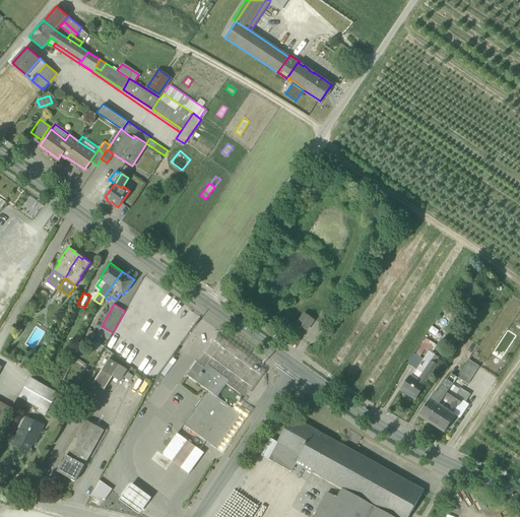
[(297,323),(306,329),(314,318),(305,312),(297,323)]
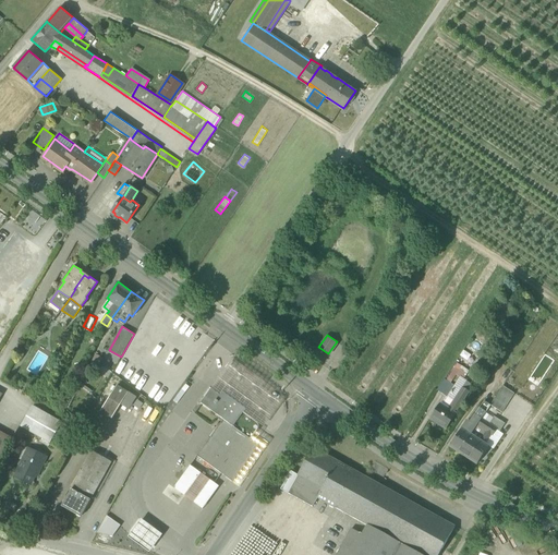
[(238,369),(229,363),(211,387),(220,394),(222,390),(245,408),(243,411),(257,422),(264,426),(281,401),(262,386),(266,382),(241,364),(238,369)]
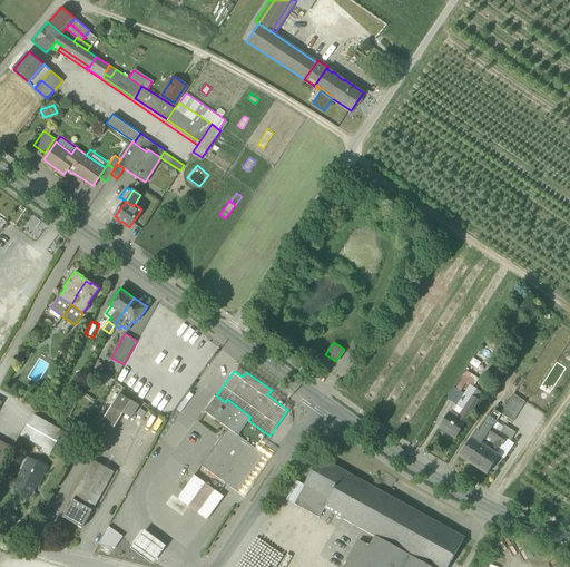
[(446,397),(458,404),(464,393),(453,385),(446,397)]
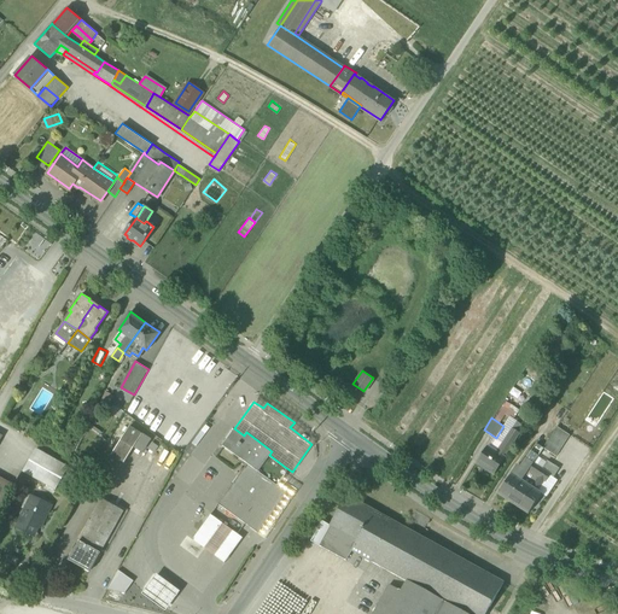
[(544,444),(558,452),(572,431),(559,422),(544,444)]
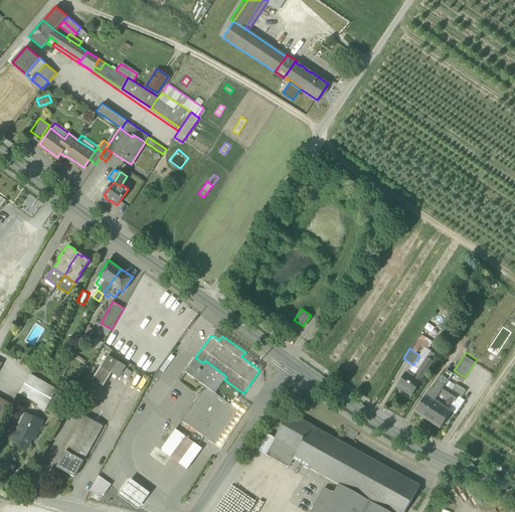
[(93,378),(103,385),(112,371),(118,361),(108,354),(93,378)]
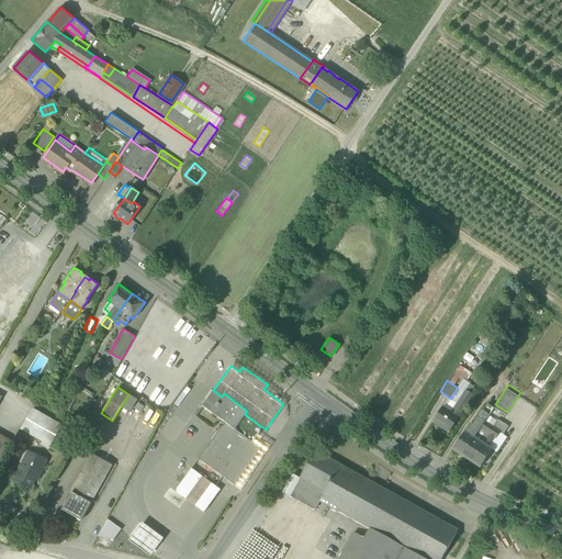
[(213,390),(202,404),(225,421),(235,428),(245,414),(247,411),(224,393),(222,397),(213,390)]
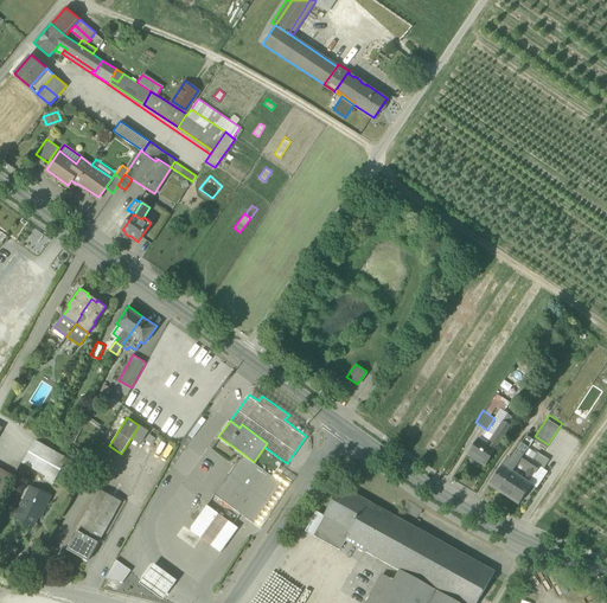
[(503,434),(508,437),(512,429),(502,422),(497,429),(503,434)]
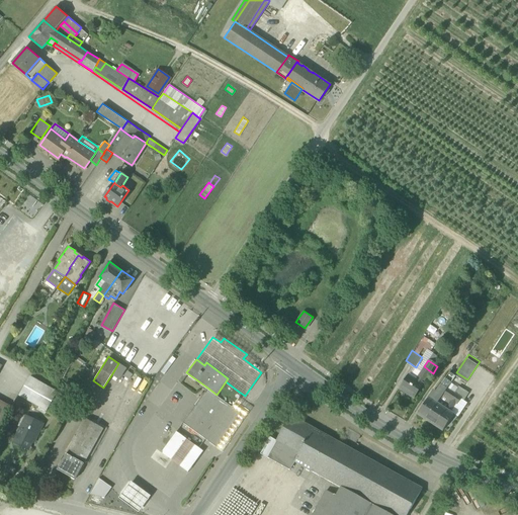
[(0,423),(1,424),(12,406),(0,398),(0,367),(2,364),(0,362),(0,423)]
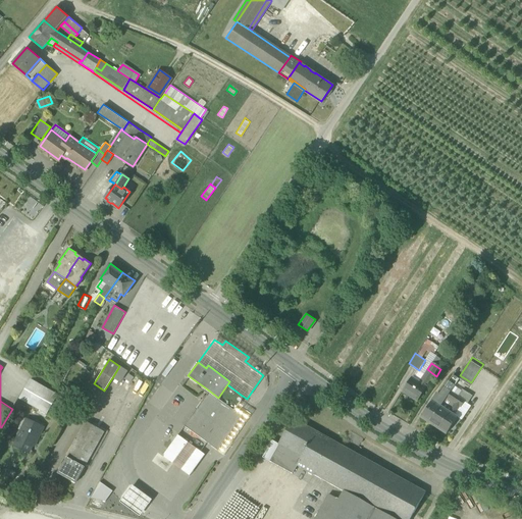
[(127,371),(119,366),(113,376),(120,381),(127,371)]
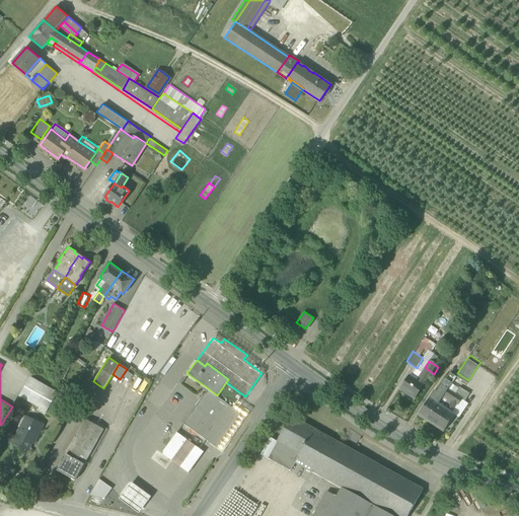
[(400,388),(414,396),(430,371),(425,367),(417,379),(410,374),(400,388)]
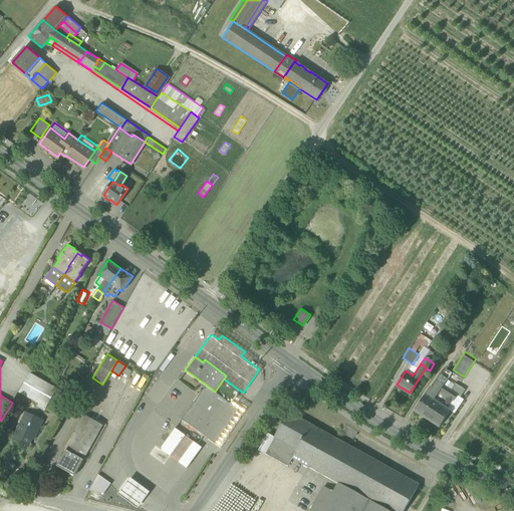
[(444,372),(449,375),(453,369),(448,365),(444,372)]
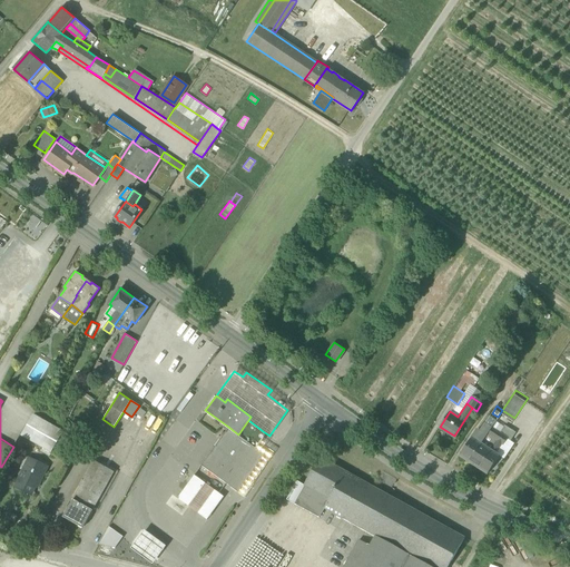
[(21,434),(51,451),(64,430),(33,412),(21,434)]
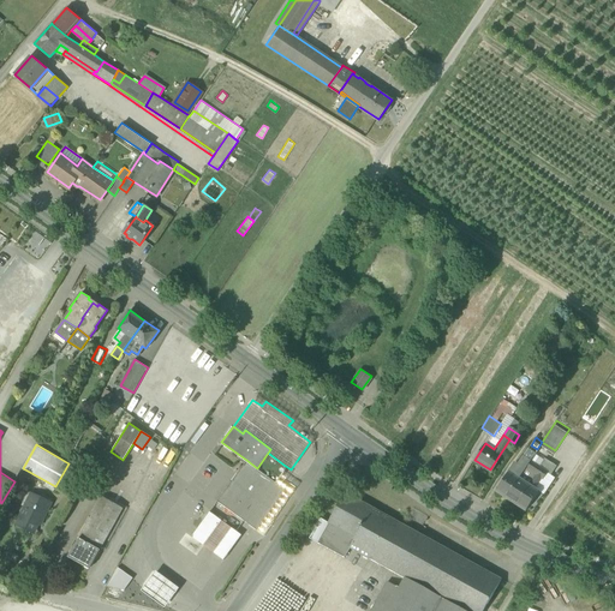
[(524,455),(531,459),(536,453),(527,448),(524,455)]
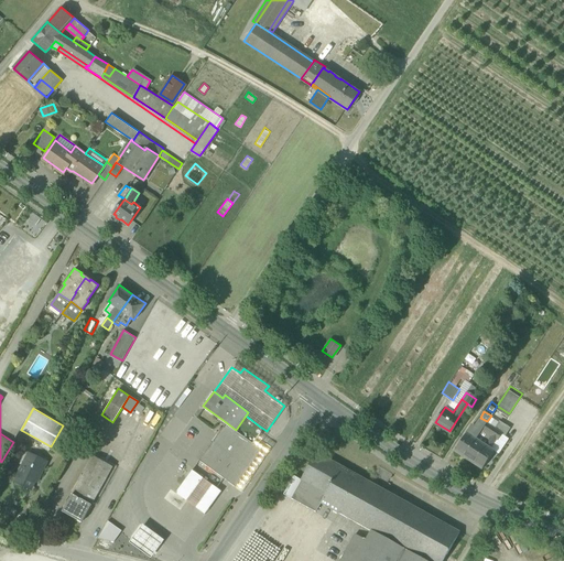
[(226,422),(199,460),(212,468),(227,479),(255,442),(261,432),(262,431),(262,429),(261,428),(261,427),(260,427),(246,416),(236,430),(226,422)]
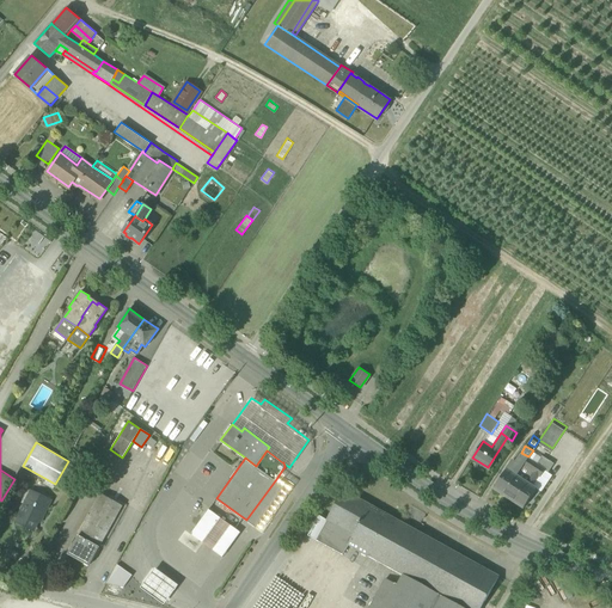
[(493,487),(503,493),(516,474),(522,465),(528,456),(521,453),(516,460),(516,461),(510,471),(506,468),(493,487)]
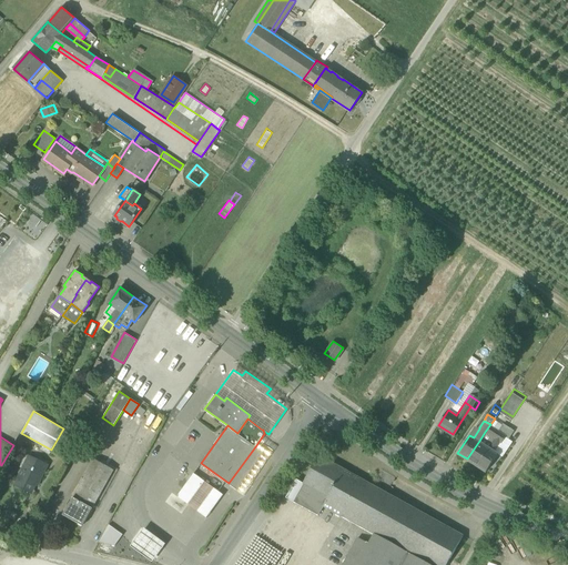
[(506,434),(490,424),(485,432),(493,437),(500,442),(506,434)]
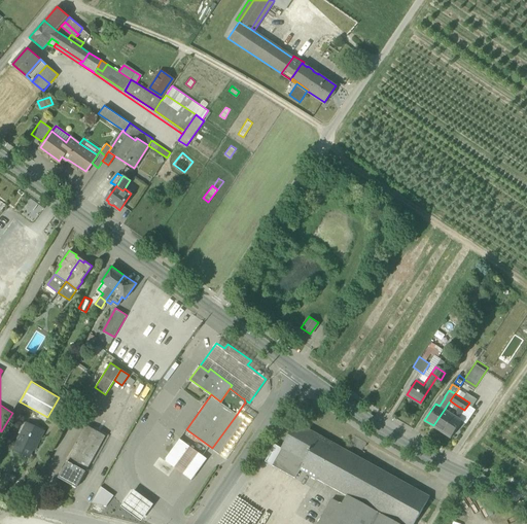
[(220,453),(224,456),(253,417),(244,411),(247,407),(244,404),(238,413),(212,448),(220,454),(220,453)]
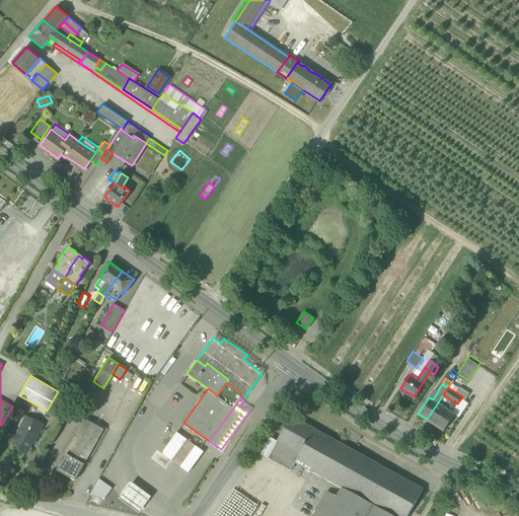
[(446,408),(438,402),(427,419),(443,430),(454,414),(453,413),(454,411),(452,410),(457,403),(450,399),(446,406),(447,407),(446,408)]
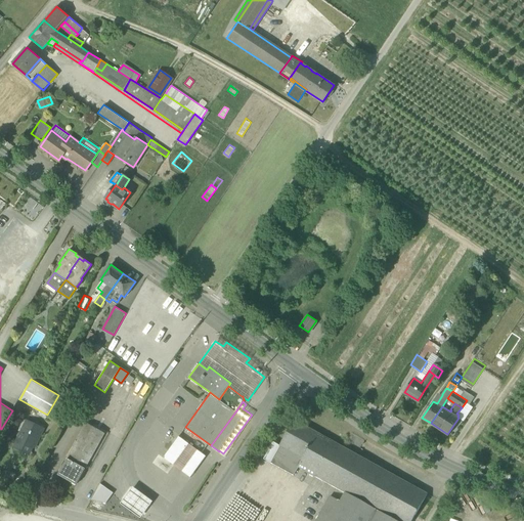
[(13,446),(28,453),(32,444),(30,443),(33,436),(38,438),(44,427),(27,419),(13,446)]
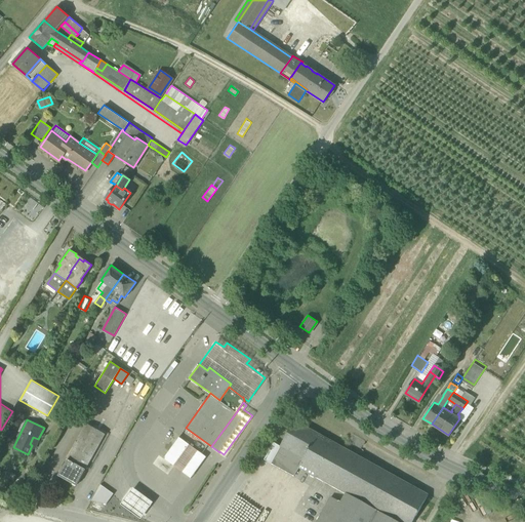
[(328,483),(346,493),(398,521),(412,521),(428,494),(294,419),(280,445),(281,446),(303,458),(298,467),(328,483)]
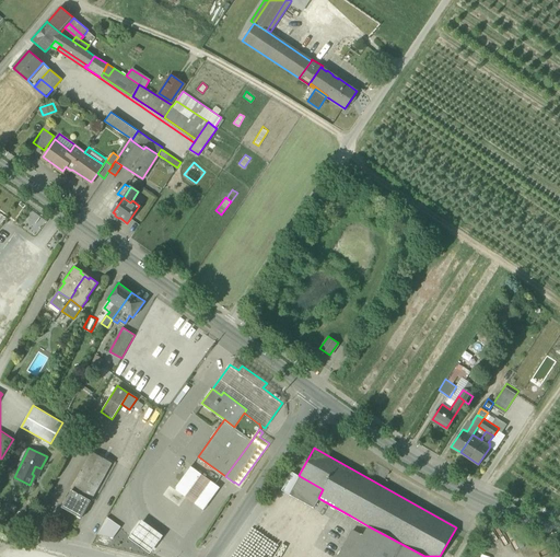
[(71,489),(91,500),(113,462),(93,452),(71,489)]
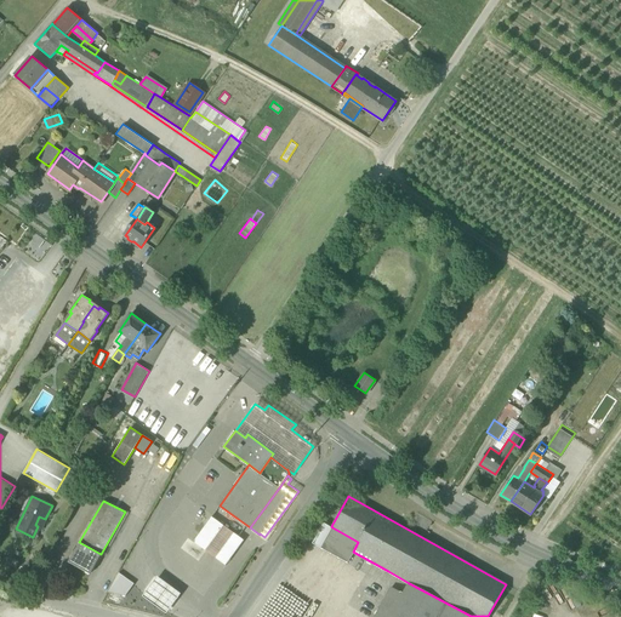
[(226,564),(244,538),(212,515),(194,541),(226,564)]
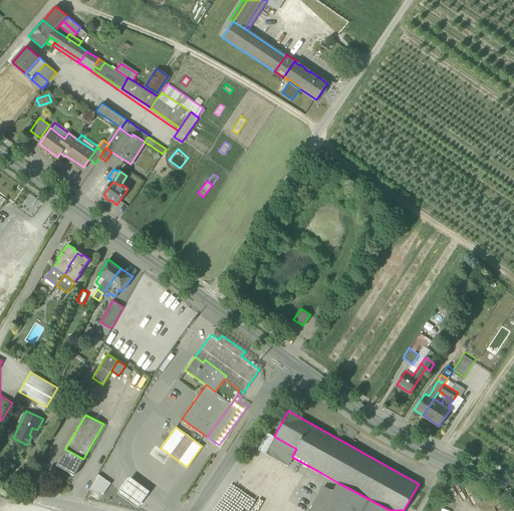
[(275,437),(274,436),(268,433),(258,449),(265,453),(275,437)]
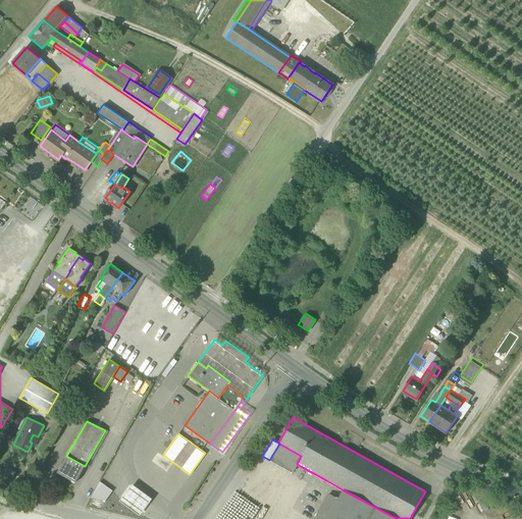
[(293,472),(297,464),(301,456),(279,444),(269,460),(293,472)]
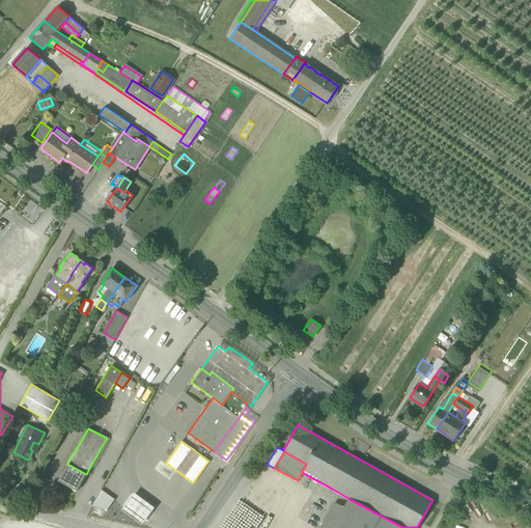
[(59,479),(78,489),(86,474),(67,464),(59,479)]
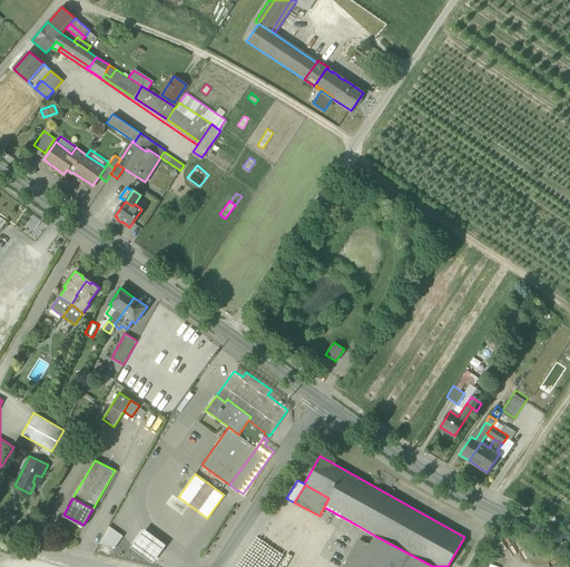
[(82,527),(84,525),(64,515),(62,516),(82,527)]
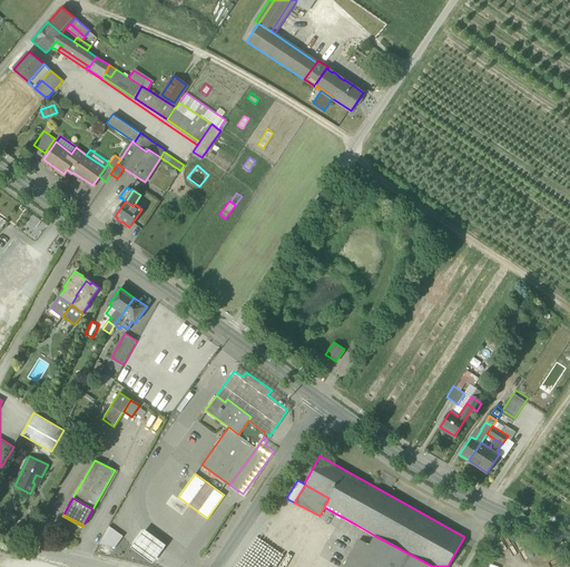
[(109,525),(99,543),(115,546),(123,535),(109,525)]
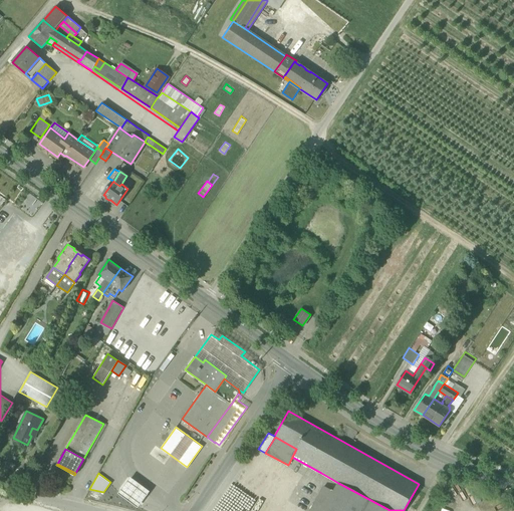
[(150,491),(131,477),(118,493),(138,507),(150,491)]
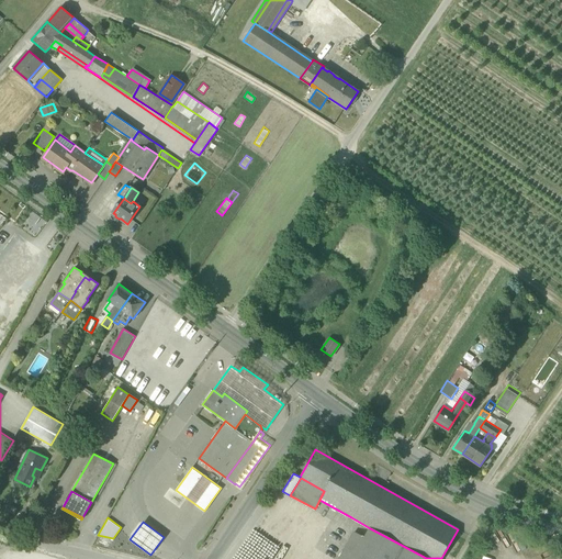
[(426,558),(370,528),(364,537),(355,532),(338,558),(426,558)]
